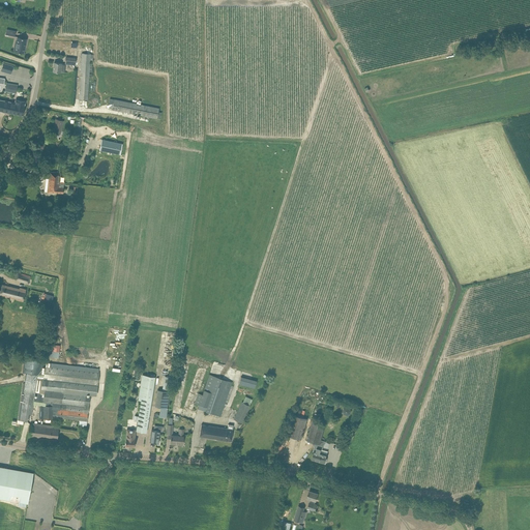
[(27,38),(18,36),(16,42),(13,51),(24,53),(27,38)]
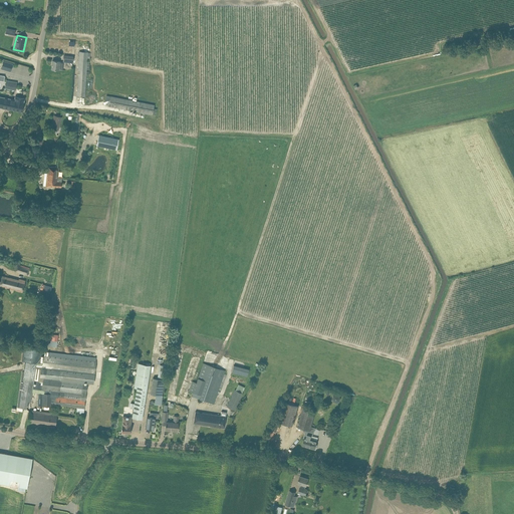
[(79,51),(76,96),(85,97),(88,52),(79,51)]
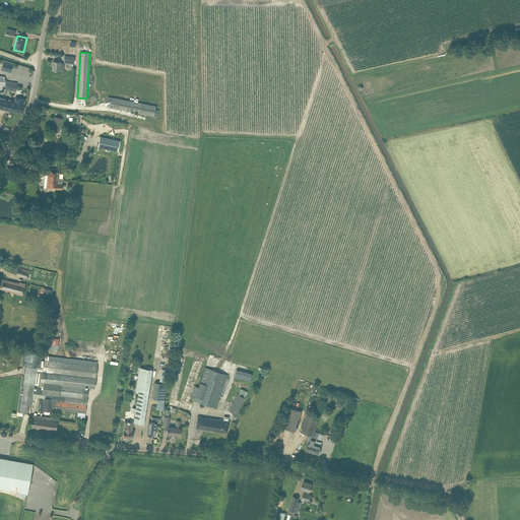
[(52,70),(59,70),(63,71),(64,63),(60,62),(53,61),(52,70)]
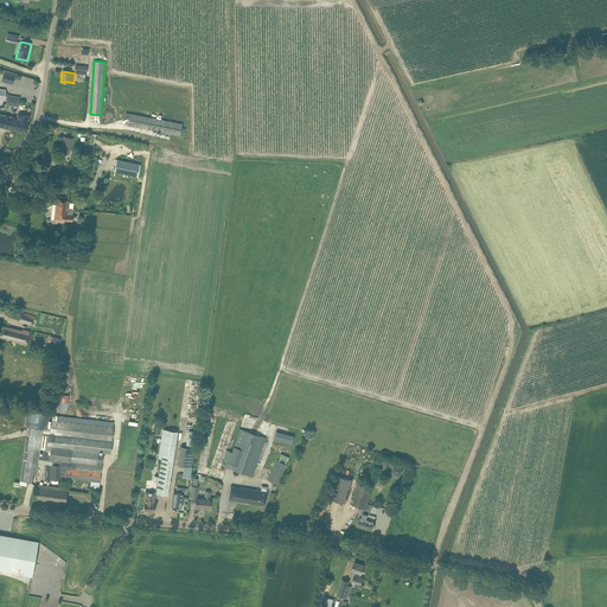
[(14,81),(16,76),(4,72),(1,81),(8,83),(10,78),(14,81)]
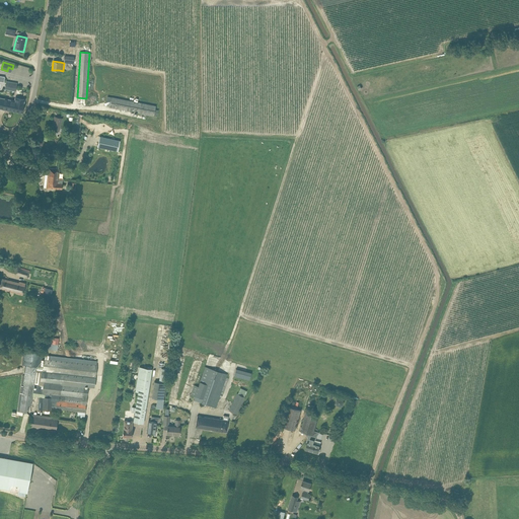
[(0,107),(17,112),(22,113),(24,99),(19,98),(19,101),(0,96),(0,107)]
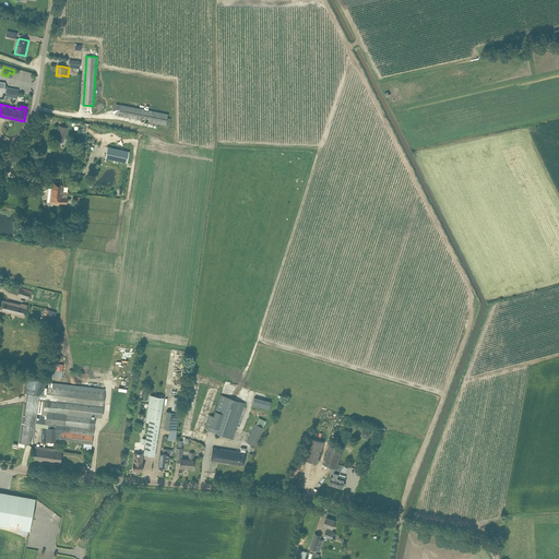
[(116,104),(115,110),(119,109),(118,115),(165,125),(166,123),(169,123),(170,118),(167,117),(167,114),(116,104)]
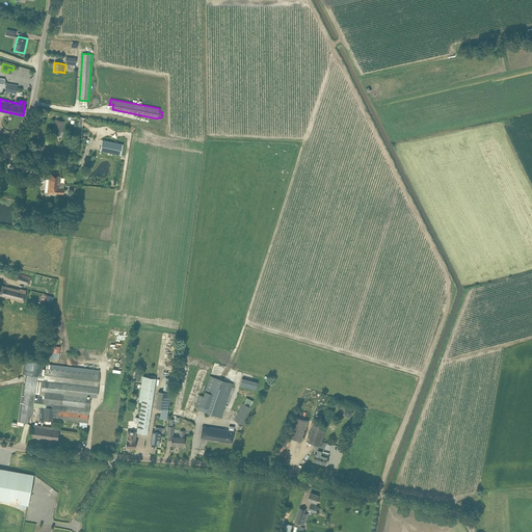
[(63,121),(56,120),(53,133),(59,134),(63,121)]
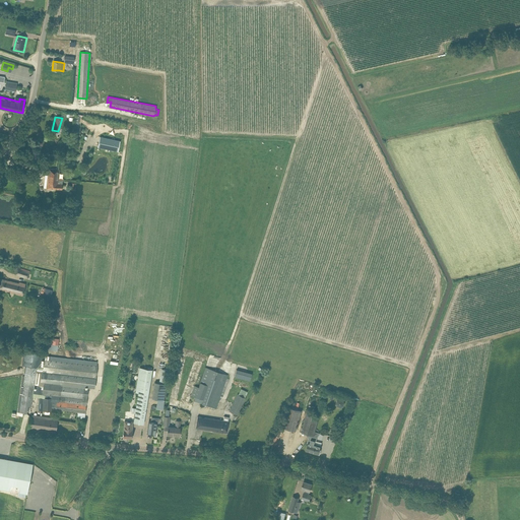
[(98,147),(118,151),(120,141),(100,137),(98,147)]
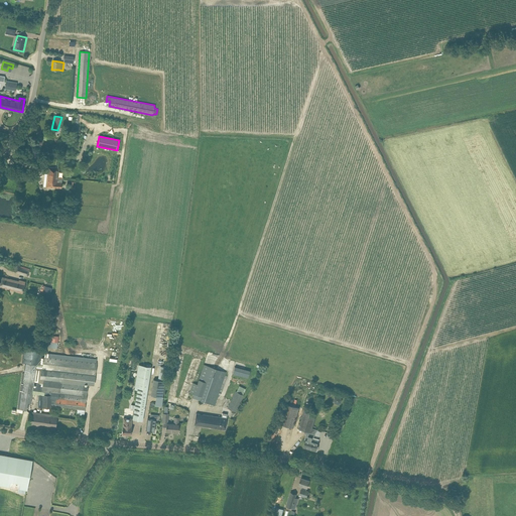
[(48,166),(47,173),(46,186),(61,188),(62,179),(57,178),(58,168),(48,166)]
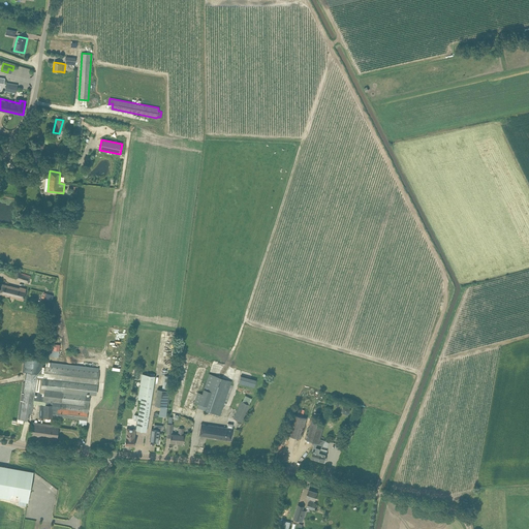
[(16,279),(28,283),(30,277),(18,272),(16,279)]
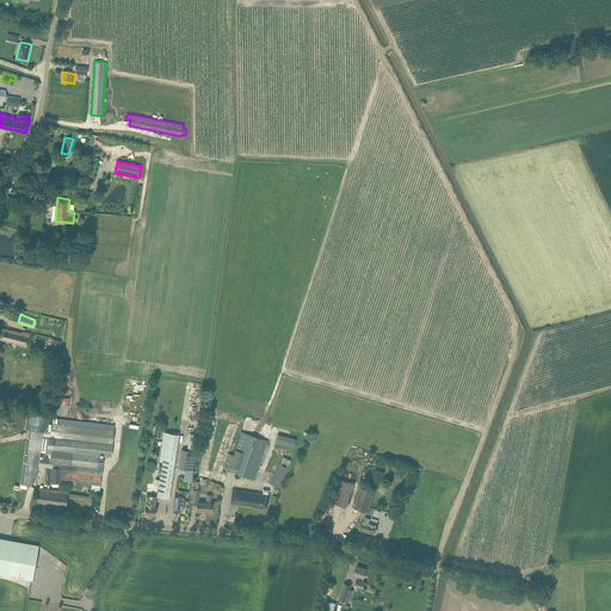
[(19,346),(26,349),(30,334),(23,332),(22,333),(1,327),(0,329),(0,339),(19,345),(19,346)]
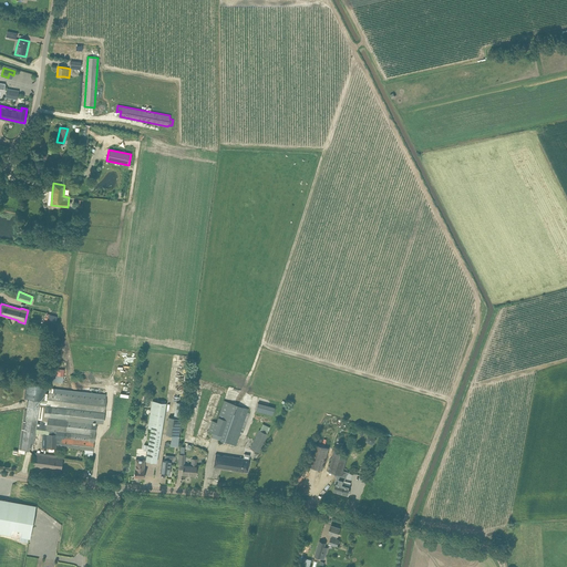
[(55,323),(58,316),(45,313),(43,321),(55,323)]
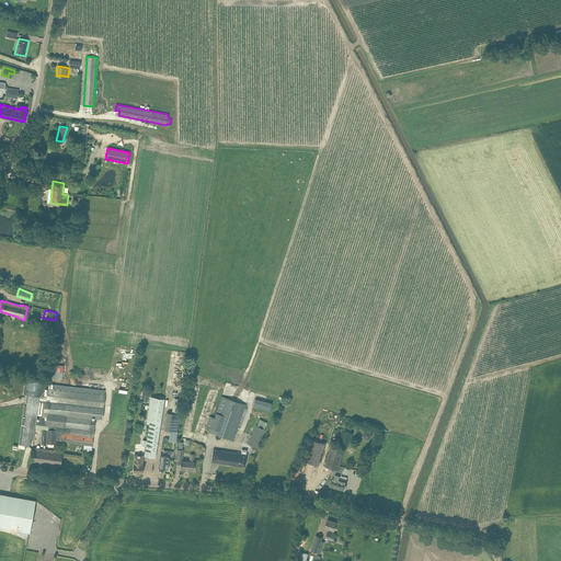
[(24,423),(22,445),(29,446),(30,438),(34,438),(37,411),(41,411),(39,424),(44,426),(47,426),(46,444),(55,444),(56,439),(60,441),(60,442),(92,446),(95,418),(102,419),(105,395),(104,395),(105,390),(49,384),(48,388),(47,388),(46,396),(44,396),(45,381),(26,378),(23,395),(29,396),(25,418),(23,418),(22,423),(24,423)]
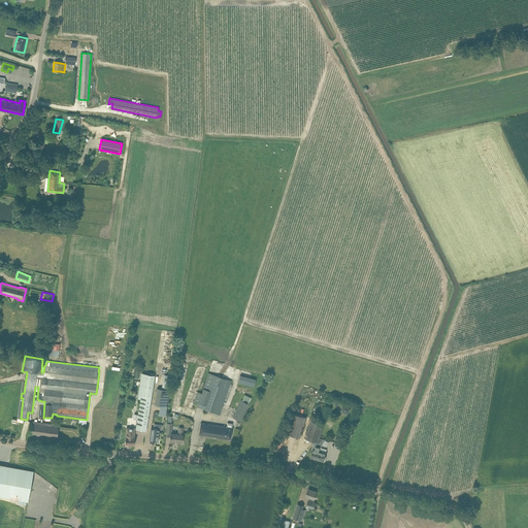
[(133,419),(137,420),(136,429),(146,430),(155,375),(144,373),(138,415),(134,414),(133,419)]
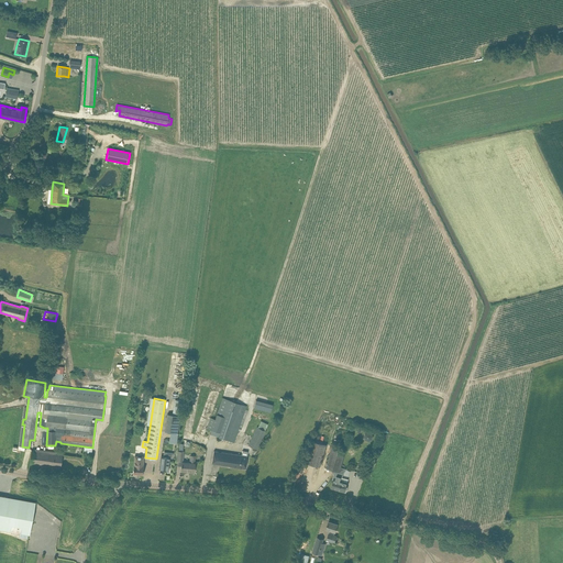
[(209,434),(234,443),(246,407),(222,398),(214,419),(210,418),(207,429),(211,430),(209,434)]
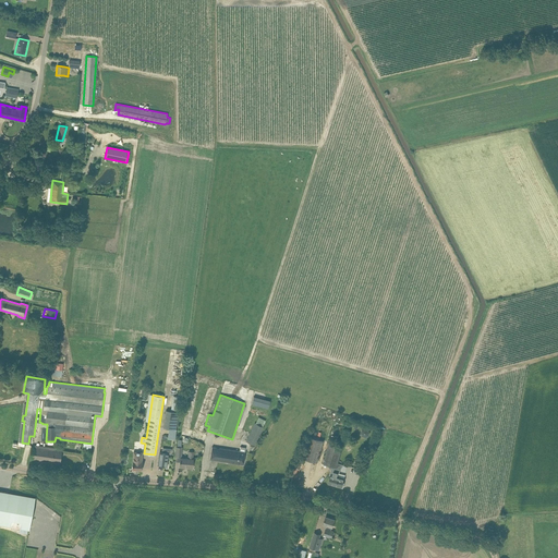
[(254,396),(252,403),(268,409),(270,401),(254,396)]
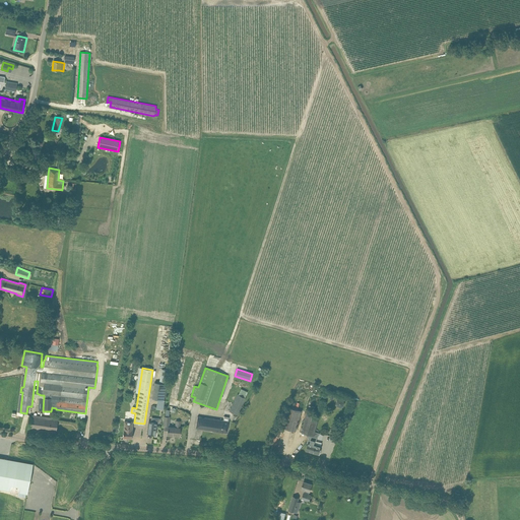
[(154,383),(151,398),(157,399),(164,400),(167,384),(154,383)]
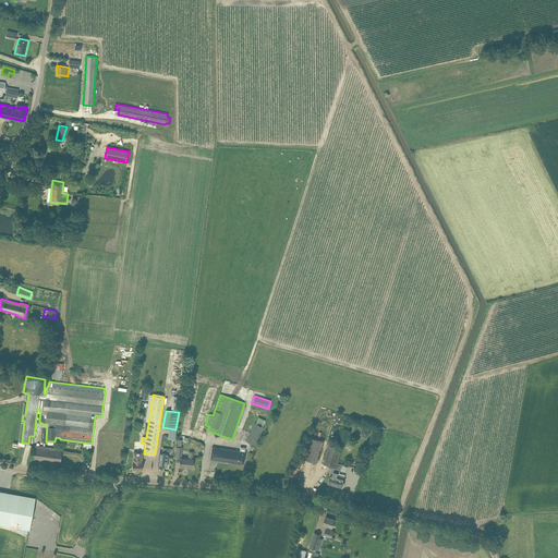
[(255,446),(264,427),(255,423),(246,441),(255,446)]
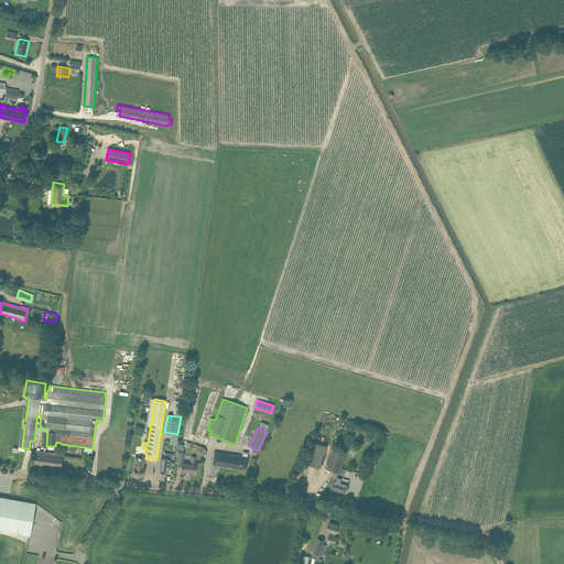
[(366,434),(365,437),(366,441),(369,442),(372,441),(373,437),(372,434),(369,433),(366,434)]
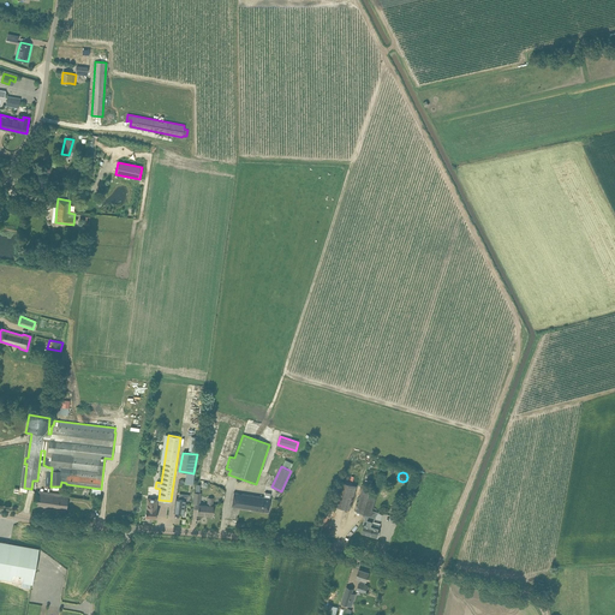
[(340,481),(335,499),(334,505),(350,509),(356,485),(340,481)]
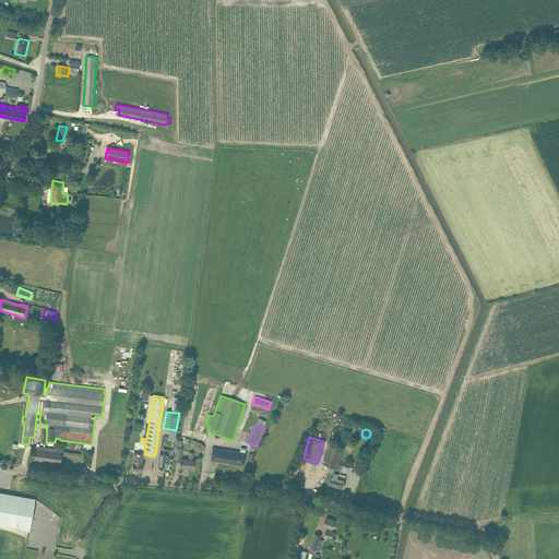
[(330,484),(334,485),(342,487),(344,479),(337,477),(339,474),(340,474),(341,468),(337,468),(344,447),(330,442),(323,464),(332,467),(330,476),(332,476),(330,484)]
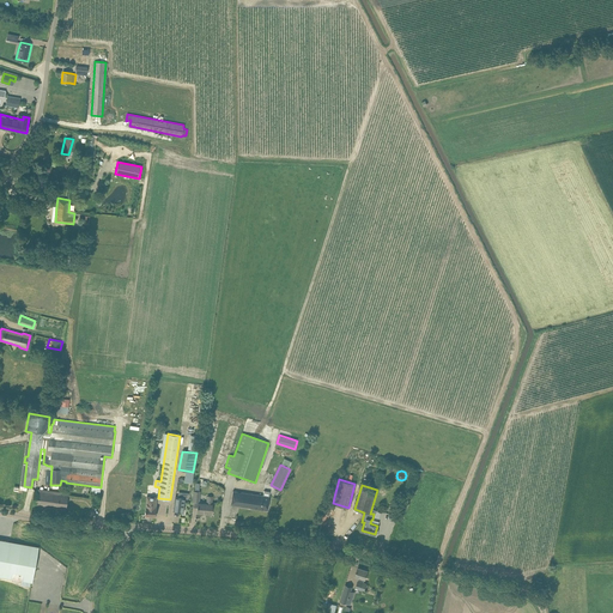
[(267,510),(269,497),(268,497),(269,491),(263,490),(262,496),(232,491),(231,504),(267,510)]
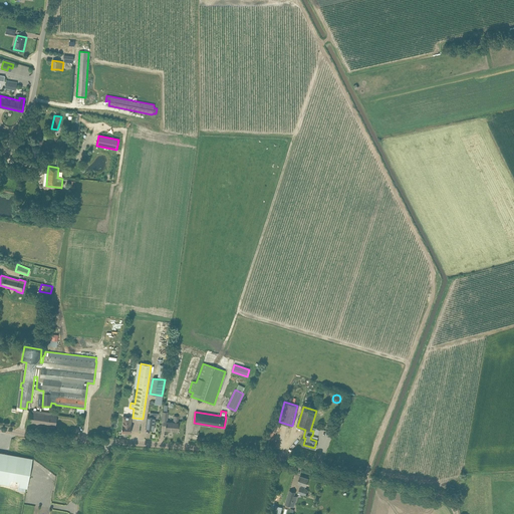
[(29,412),(28,419),(28,424),(55,427),(56,415),(51,414),(51,413),(47,413),(47,414),(29,412)]
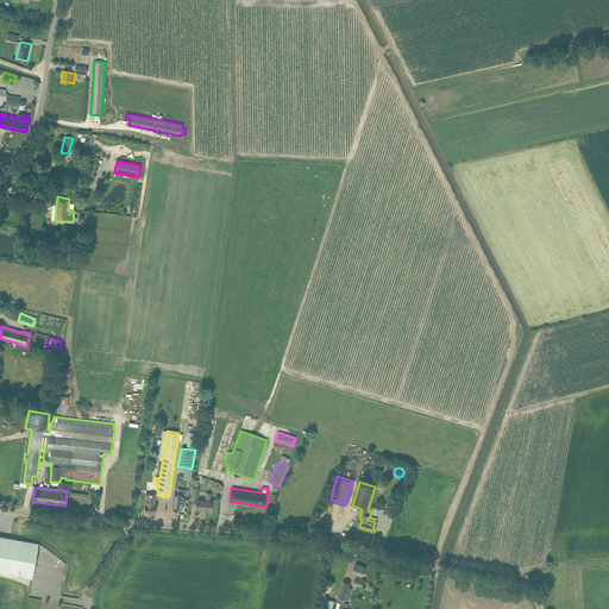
[(206,493),(206,500),(198,500),(196,509),(209,510),(211,501),(211,494),(206,493)]
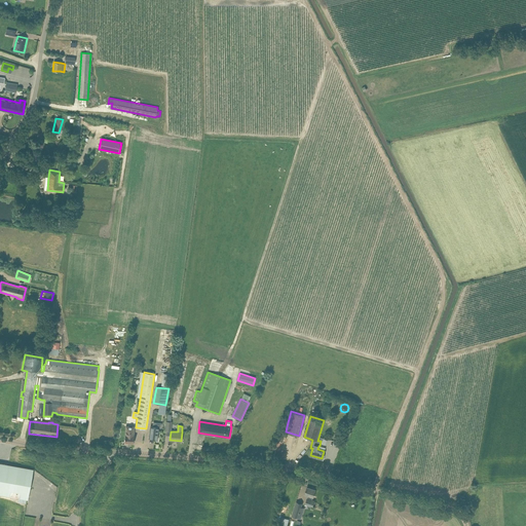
[(125,435),(125,437),(124,442),(134,443),(134,436),(134,426),(126,426),(125,435)]
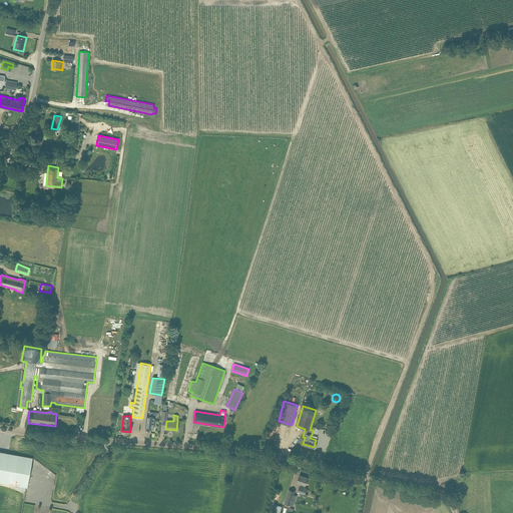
[(147,416),(146,423),(145,428),(153,429),(154,417),(147,416)]
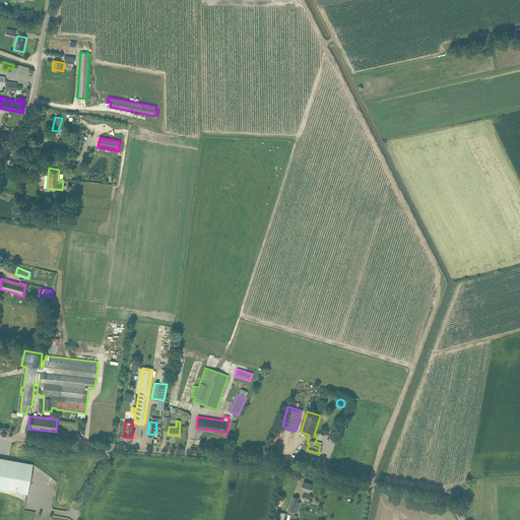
[(33,463),(0,457),(0,488),(27,494),(33,463)]
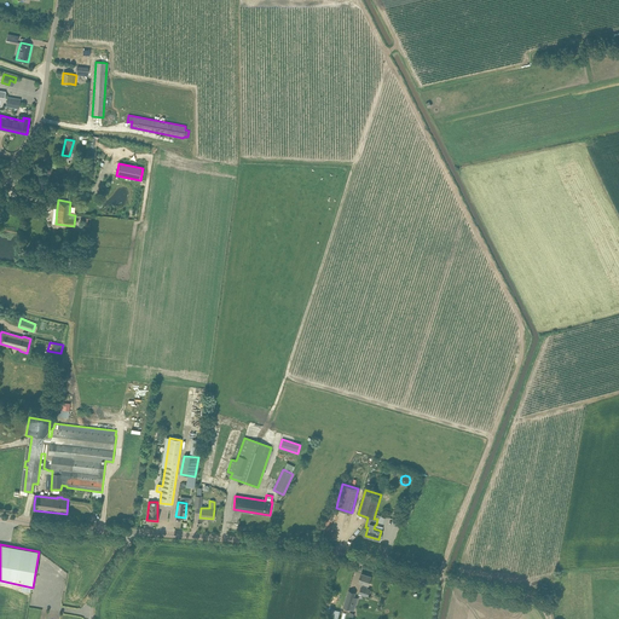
[(363,583),(359,593),(368,596),(370,589),(368,588),(369,584),(371,577),(362,573),(359,582),(363,583)]
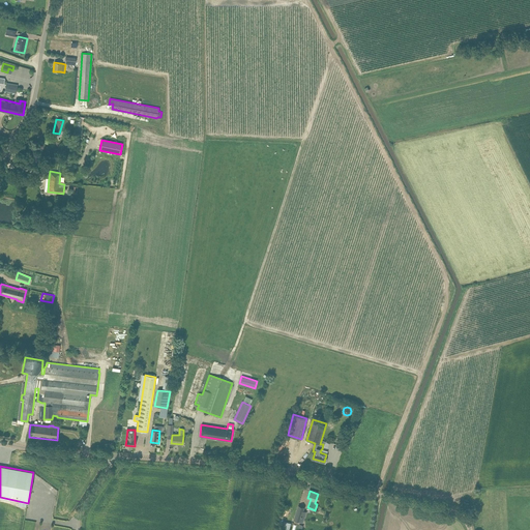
[(299,521),(302,522),(304,518),(301,517),(304,507),(298,505),(294,520),(299,521)]
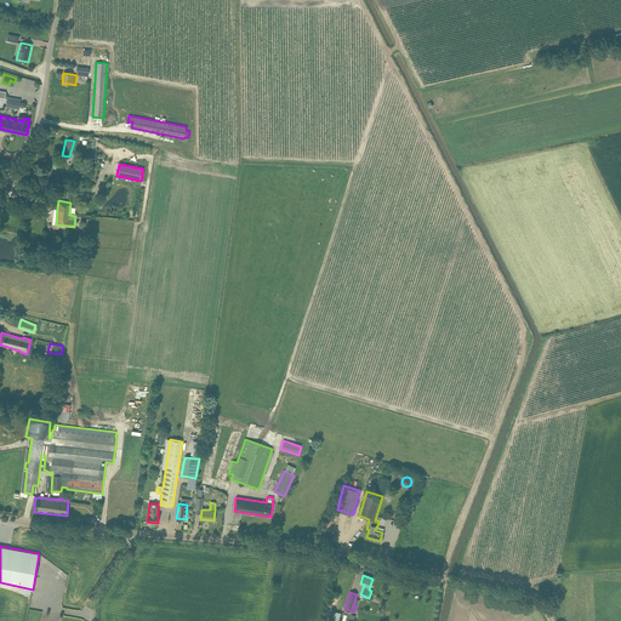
[(330,619),(340,620),(341,613),(332,610),(330,619)]
